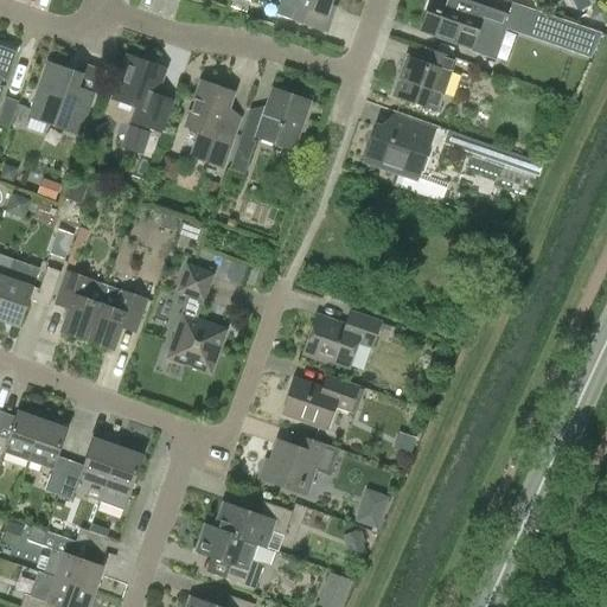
[(243,0),(231,0),(230,6),(242,11),(246,2),(243,0)]
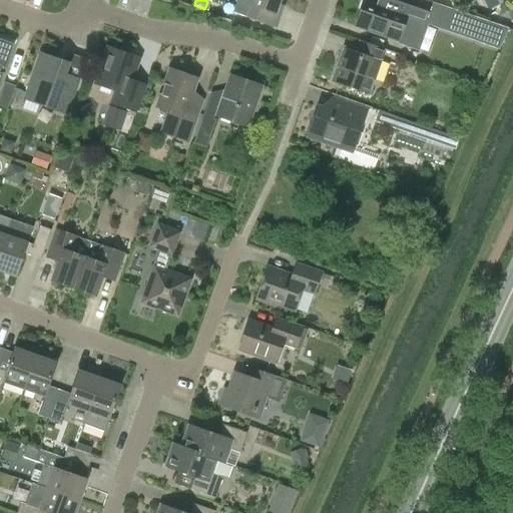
[(282,12),(277,10),(280,0),(241,0),(241,1),(237,0),(236,0),(232,13),(276,28),(282,12)]
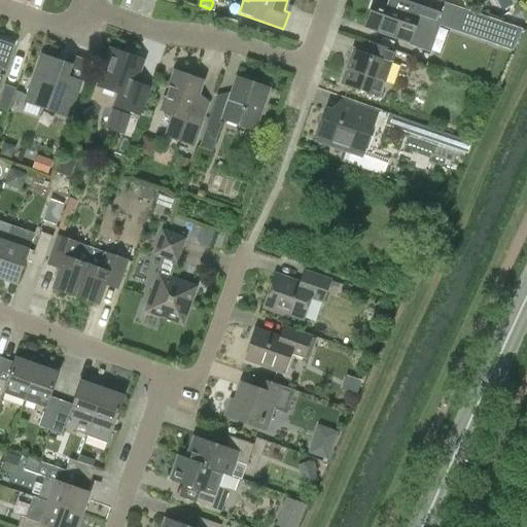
[(374,0),(364,27),(408,42),(409,41),(422,46),(426,47),(432,30),(434,22),(435,20),(503,42),(510,25),(437,0),(374,0)]
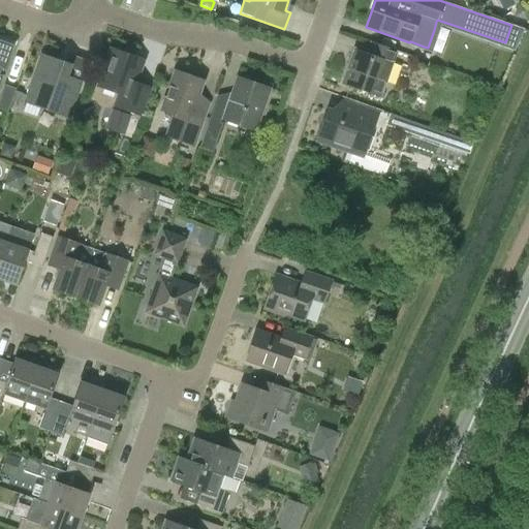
[(0,85),(14,45),(0,39),(0,85)]
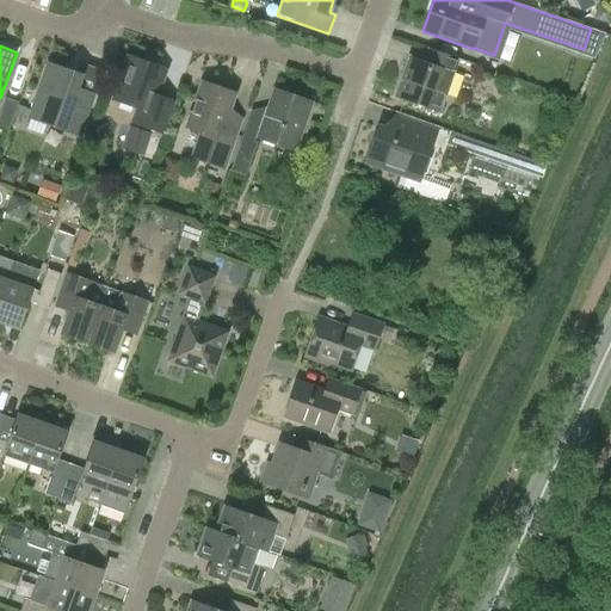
[(429,48),(424,62),(408,56),(401,80),(395,97),(438,112),(445,96),(454,72),(452,72),(457,59),(429,48)]
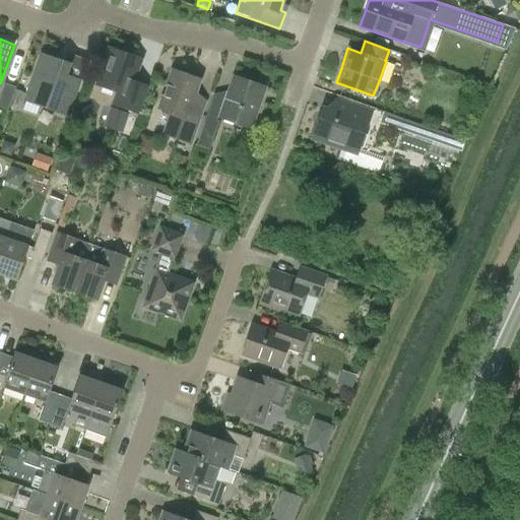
[(149,86),(133,81),(141,59),(109,48),(104,64),(105,64),(98,85),(124,94),(120,107),(139,114),(149,86)]
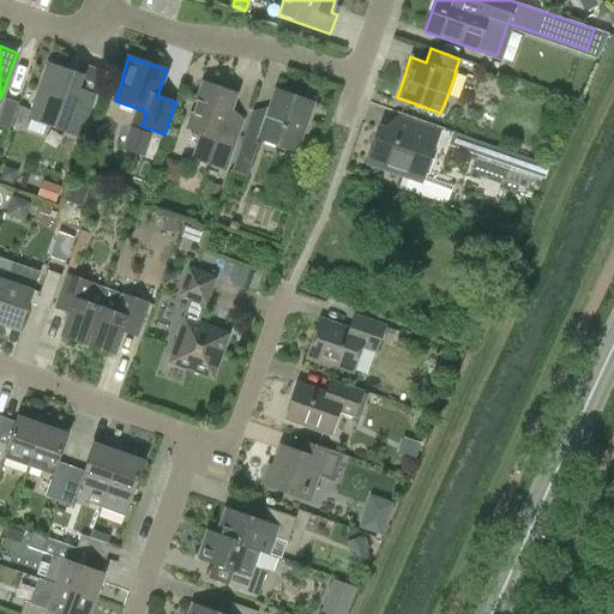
[(31,110),(34,112),(26,131),(42,136),(47,124),(80,136),(95,95),(78,90),(83,76),(48,64),(31,110)]
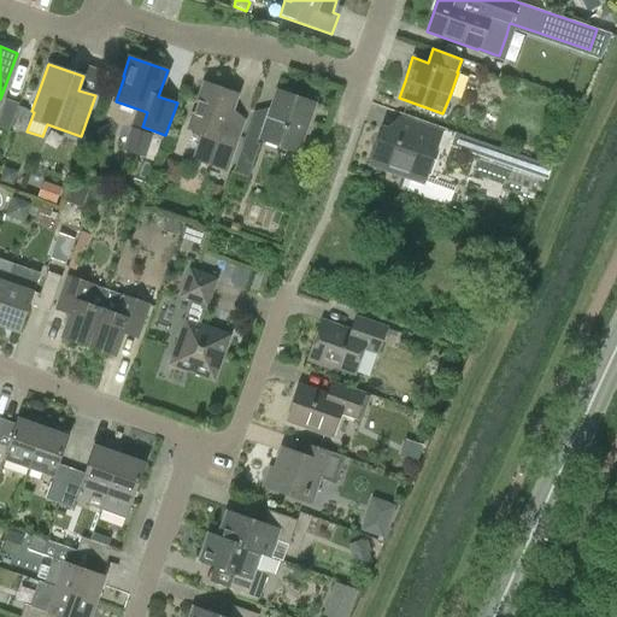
[(195,159),(225,169),(239,133),(224,128),(236,94),(205,83),(188,128),(204,134),(195,159)]
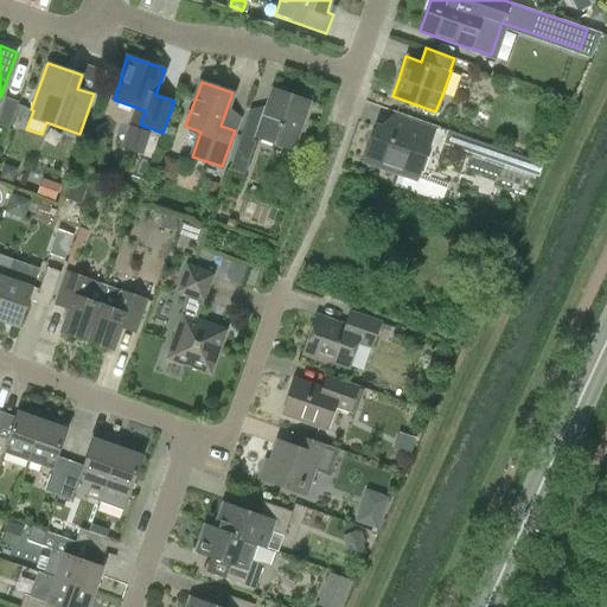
[(273,89),(256,136),(293,149),(310,102),(273,89)]
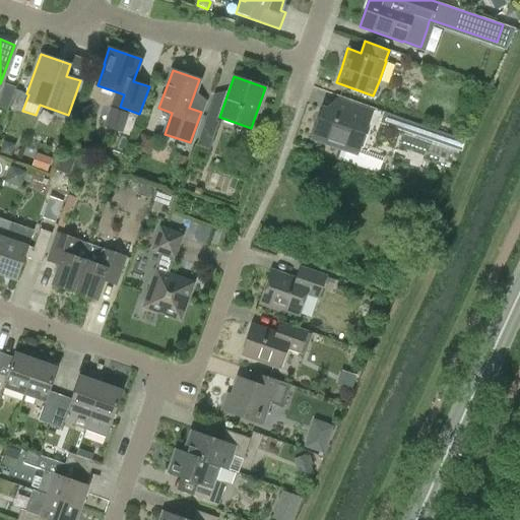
[(0,95),(0,107),(7,110),(15,86),(4,83),(0,95)]
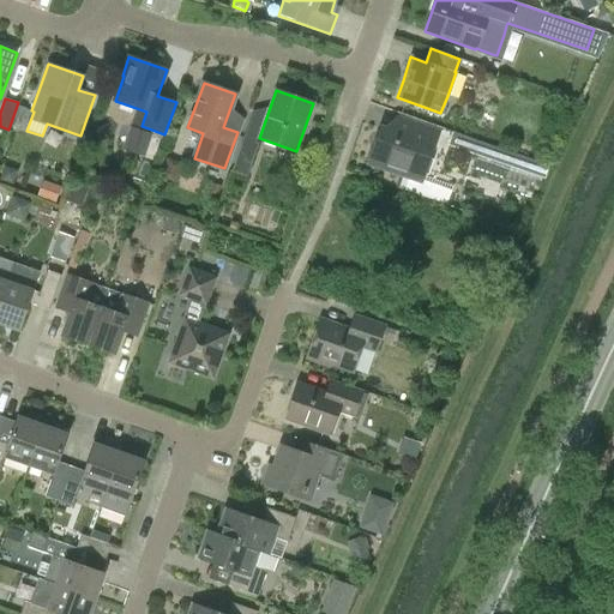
[(380,128),(368,163),(420,181),(438,132),(414,124),(409,138),(380,128)]
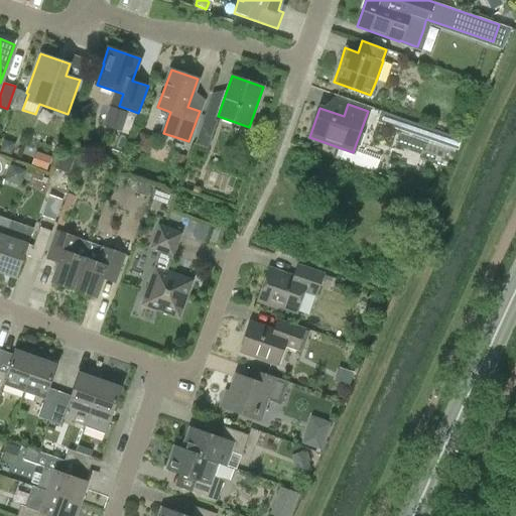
[(160,130),(167,113),(156,109),(149,126),(160,130)]
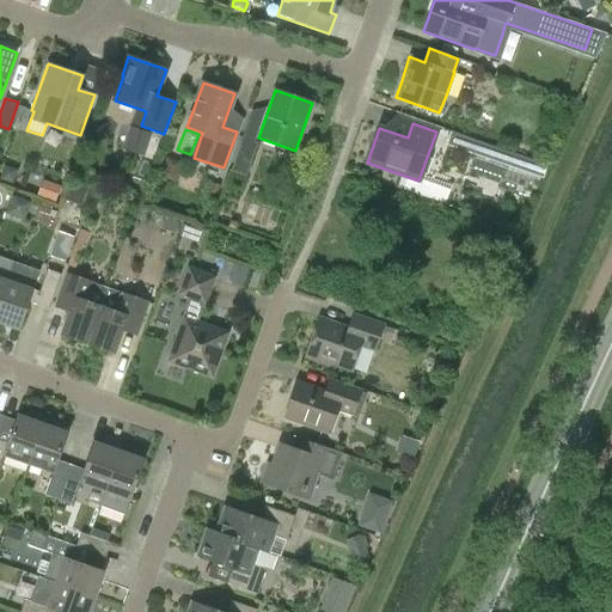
[(250,165),(257,142),(242,138),(234,160),(230,172),(245,177),(250,165)]
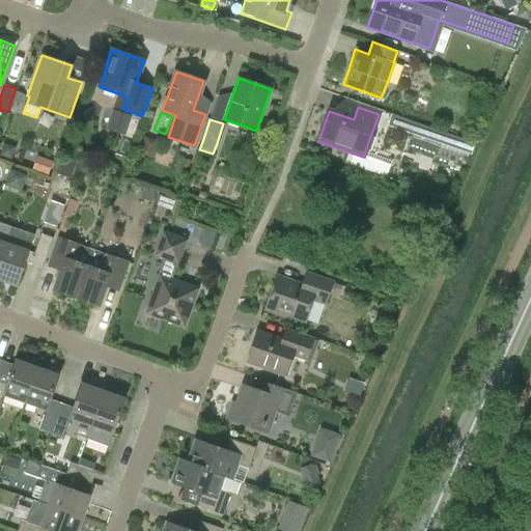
[(0,155),(11,159),(14,151),(10,145),(3,142),(0,150),(0,155)]
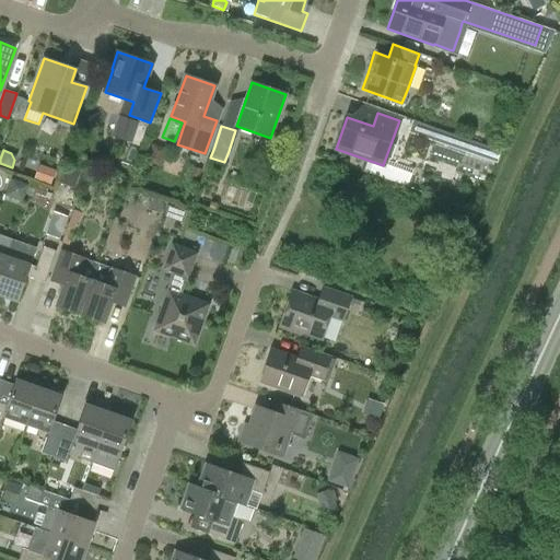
[(59,184),(74,189),(81,171),(66,166),(59,184)]
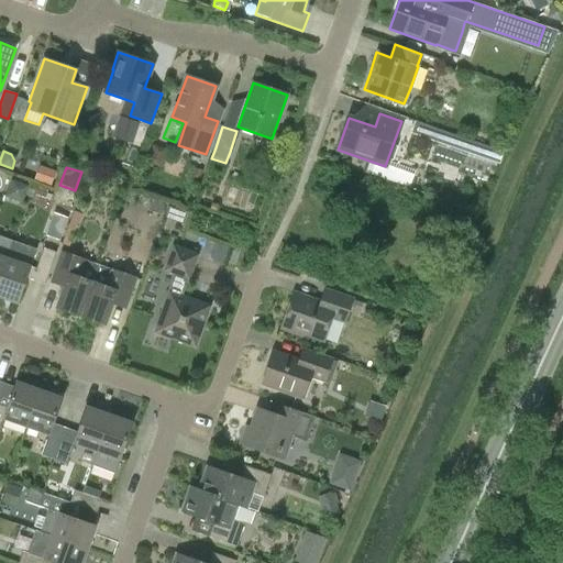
[(203,172),(196,169),(192,178),(200,180),(203,172)]
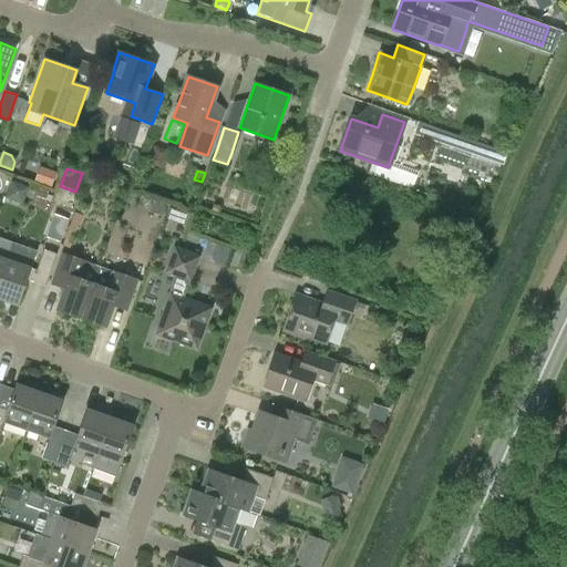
[(94,189),(99,176),(86,172),(81,185),(94,189)]
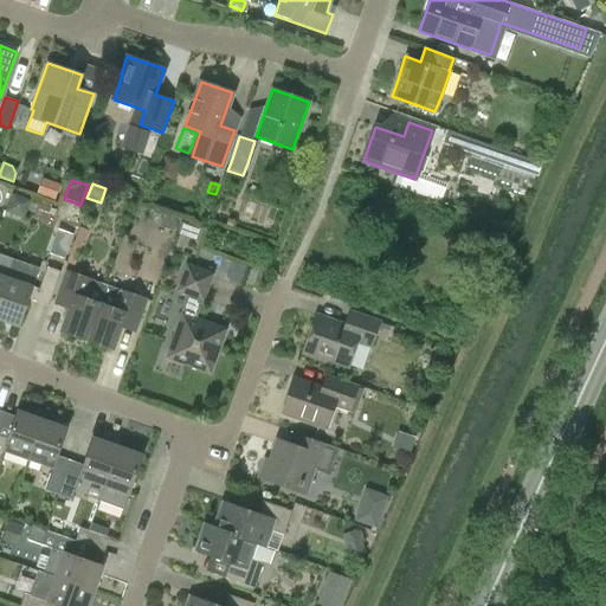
[(178,237),(182,238),(187,224),(180,221),(175,236),(178,237)]
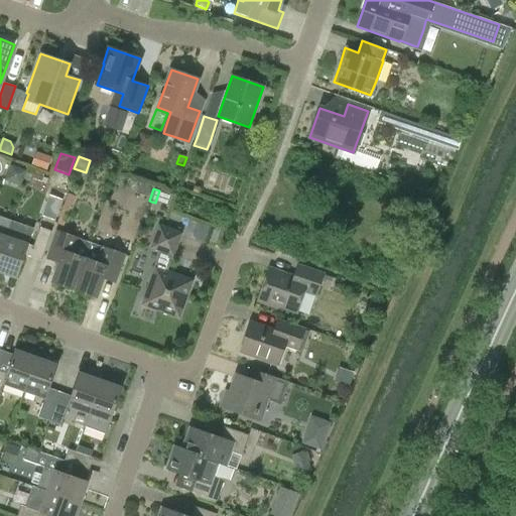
[(0,256),(7,237),(12,222),(0,217),(0,256)]
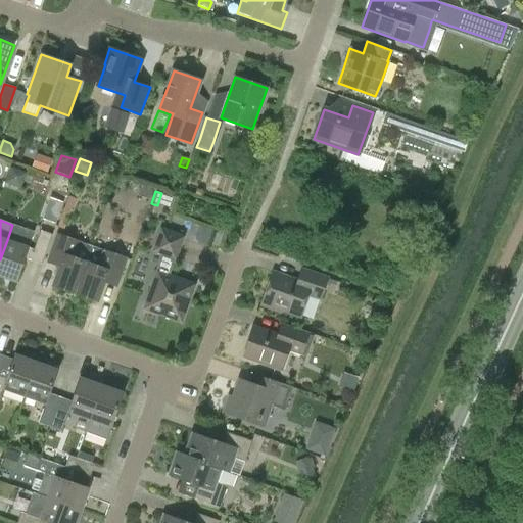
[(7,240),(0,259),(0,275),(16,281),(34,232),(12,225),(7,240)]
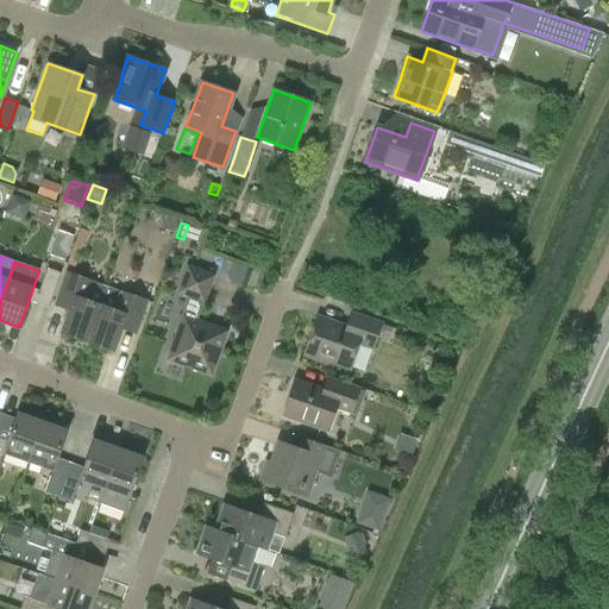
[(189,296),(183,314),(167,359),(212,375),(227,331),(196,319),(202,301),(205,302),(214,275),(187,265),(177,293),(189,296)]
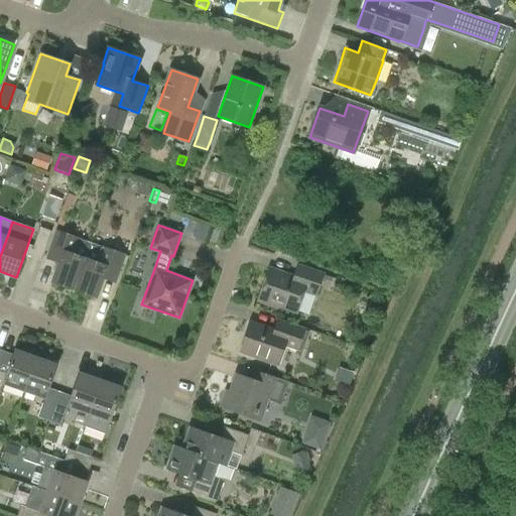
[(39,227),(31,252),(43,256),(51,231),(39,227)]
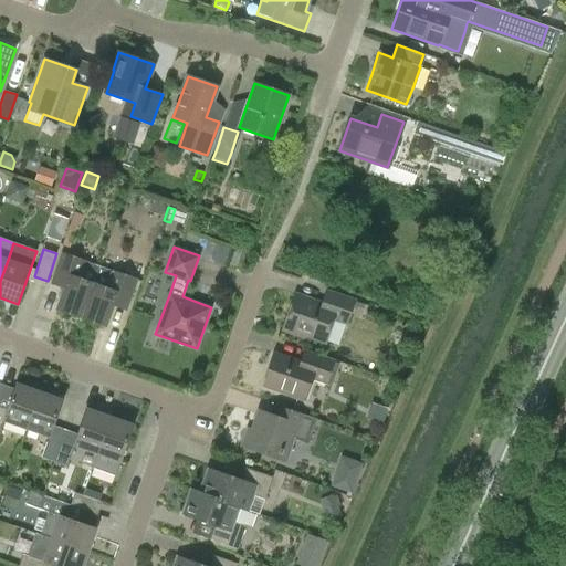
[(53,279),(66,283),(56,308),(82,317),(100,266),(85,262),(85,261),(62,253),(53,279)]
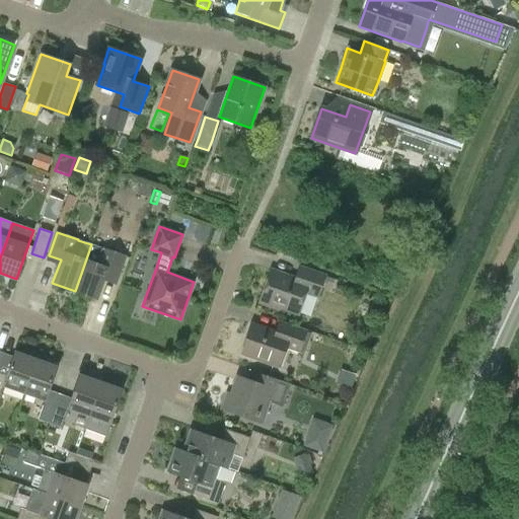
[(103,248),(91,244),(75,291),(97,299),(105,275),(117,279),(125,255),(103,248)]
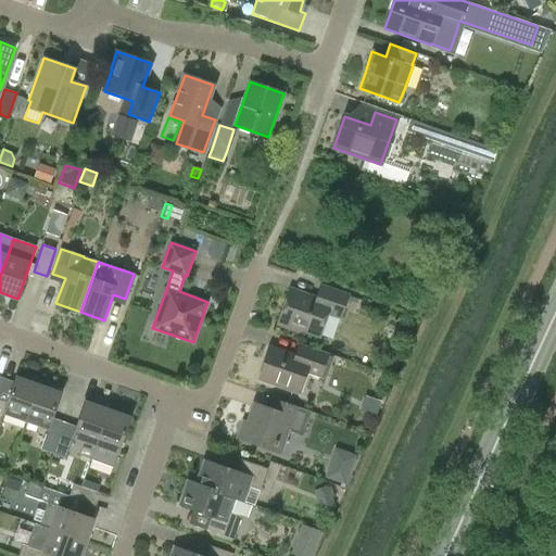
[(317,299),(290,289),(279,321),(319,336),(328,313),(340,317),(345,301),(356,305),(358,300),(348,297),(348,295),(321,286),(317,299)]
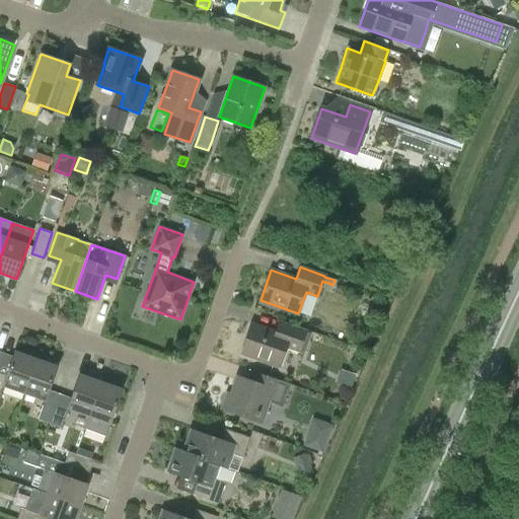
[(280,320),(276,331),(252,323),(241,354),(279,367),(286,348),(299,353),(307,329),(280,320)]
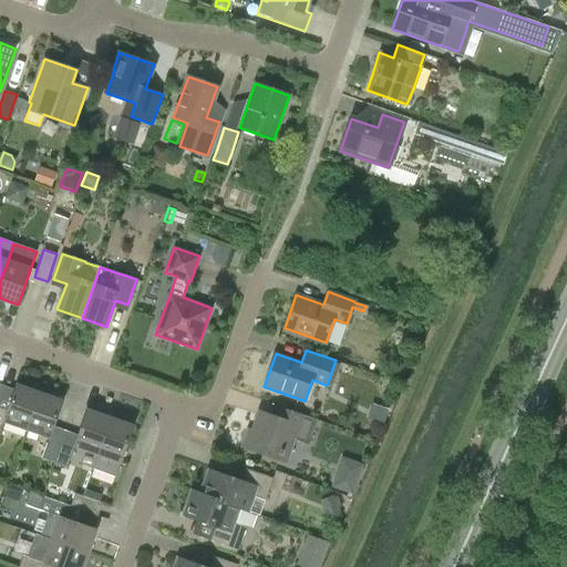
[(27,429),(40,392),(17,384),(6,414),(0,412),(0,430),(3,421),(27,429)]
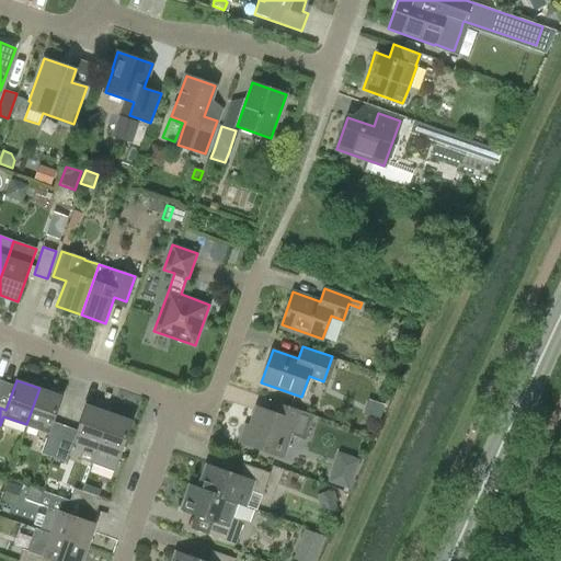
[(54,458),(64,431),(52,426),(63,397),(39,388),(26,424),(48,433),(42,453),(54,458)]
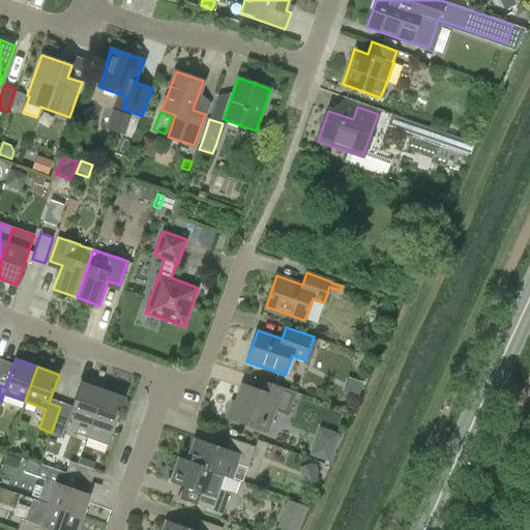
[(91,379),(89,385),(82,383),(71,411),(60,407),(51,433),(63,437),(69,417),(91,424),(104,390),(101,389),(104,384),(91,379)]
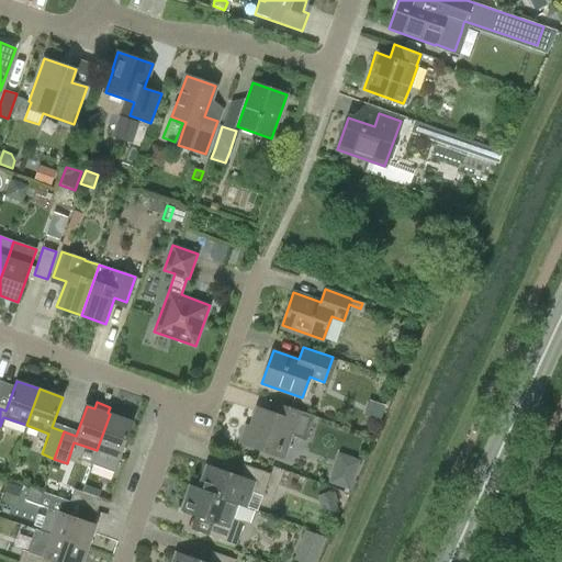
[(276,454),(283,435),(285,434),(306,440),(315,416),(290,407),(287,418),(257,408),(250,427),(247,426),(240,442),(276,454)]
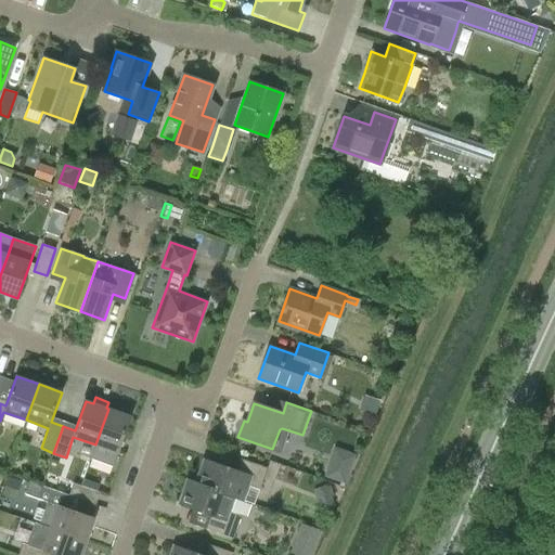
[(108,409),(95,444),(90,459),(113,466),(119,450),(131,416),(108,409)]
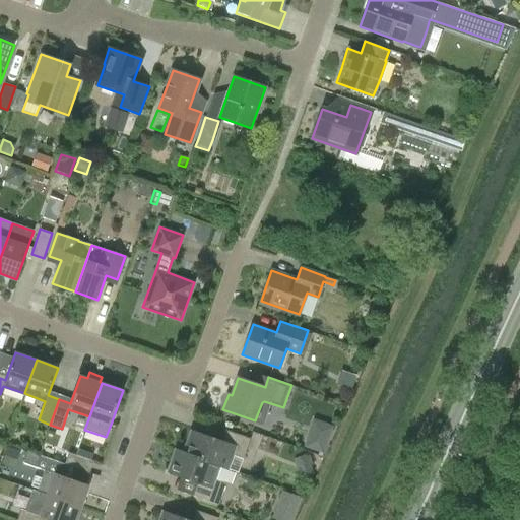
[(224,430),(220,441),(194,431),(186,453),(186,454),(216,465),(224,467),(230,454),(244,459),(251,438),(224,430)]
